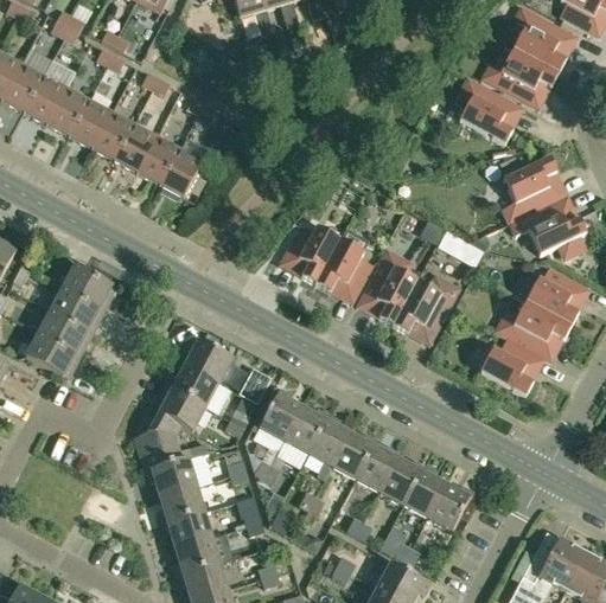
[(138,0),(138,1),(161,14),(168,0),(138,0)]
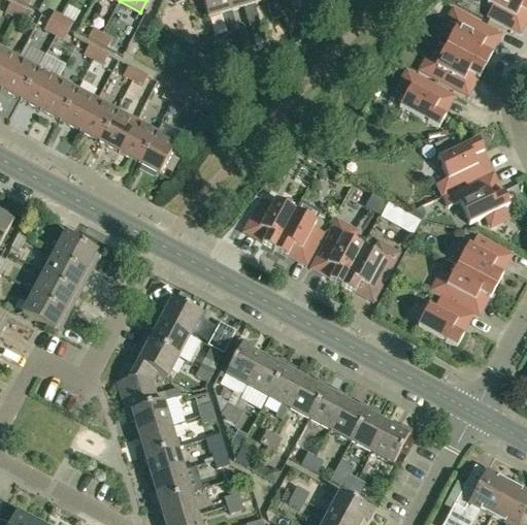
[(237,28),(232,9),(229,0),(203,0),(208,17),(222,12),(227,31),(237,28)]
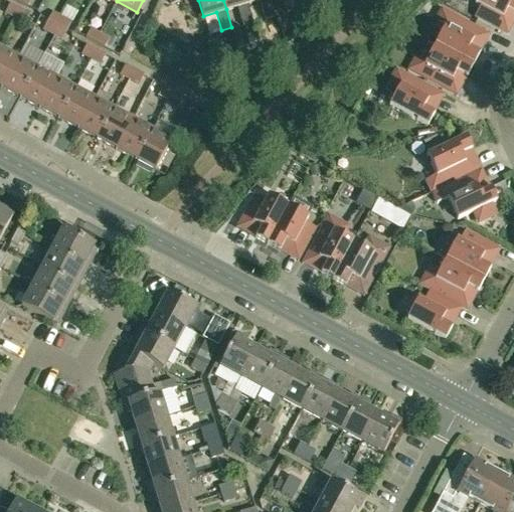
[(253,21),(248,2),(247,0),(223,0),(226,9),(238,5),(243,24),(253,21)]
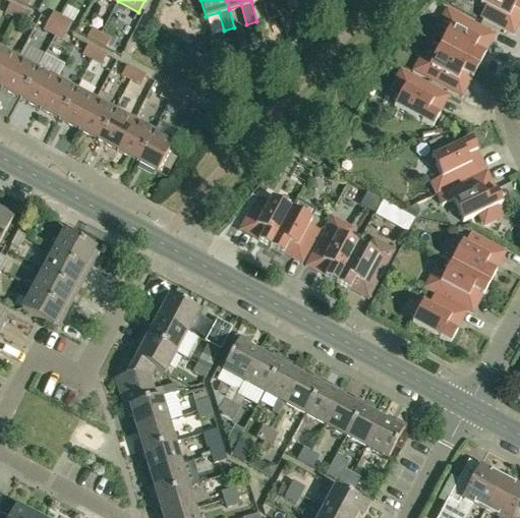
[(279,14),(274,0),(250,0),(251,2),(260,0),(264,0),(269,17),(279,14)]
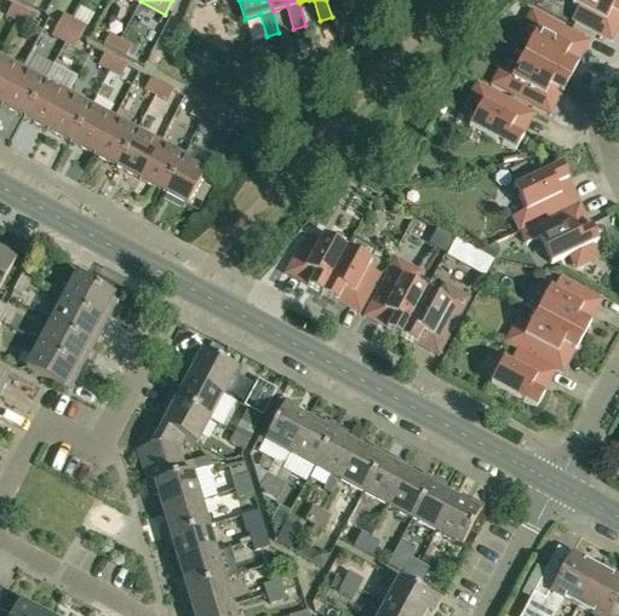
[(342,0),(347,13),(359,10),(355,0),(342,0)]
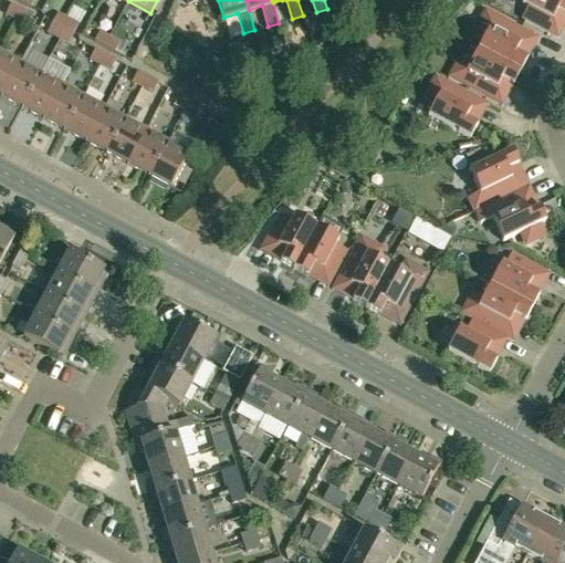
[(523,0),(523,1),(529,4),(523,17),(553,32),(564,11),(564,0),(523,0)]
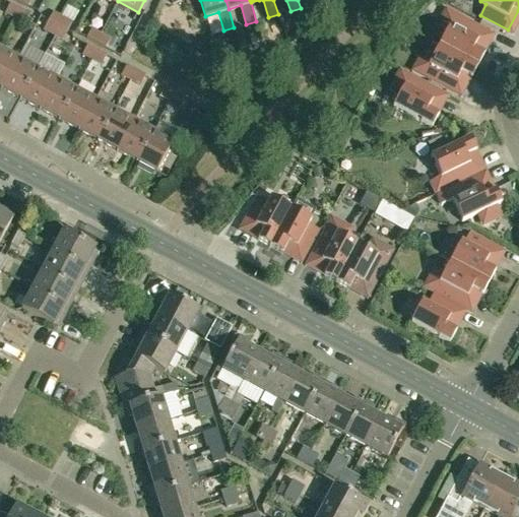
[(16,15),(20,7),(11,2),(7,10),(16,15)]
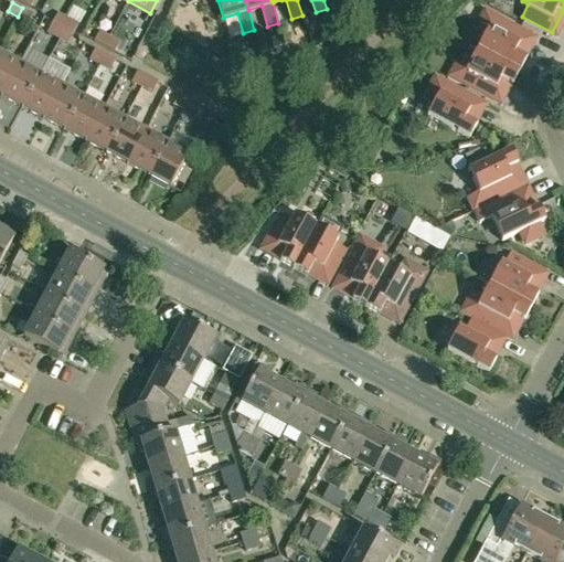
[(521,52),(532,32),(485,7),(478,19),(489,25),(478,46),(520,70),(528,55),(521,52)]
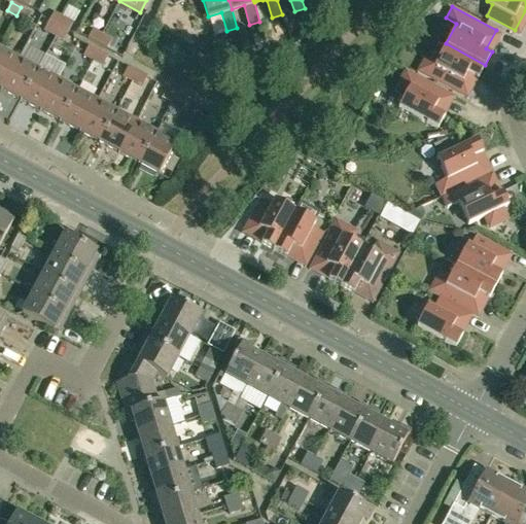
[(21,7),(16,15),(26,21),(31,12),(21,7)]
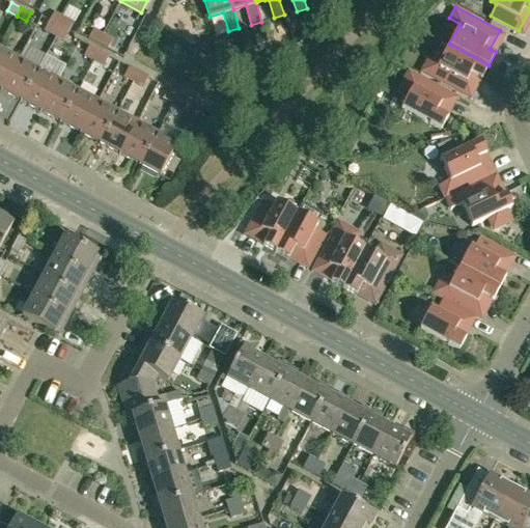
[(61,24),(65,15),(56,9),(51,19),(61,24)]
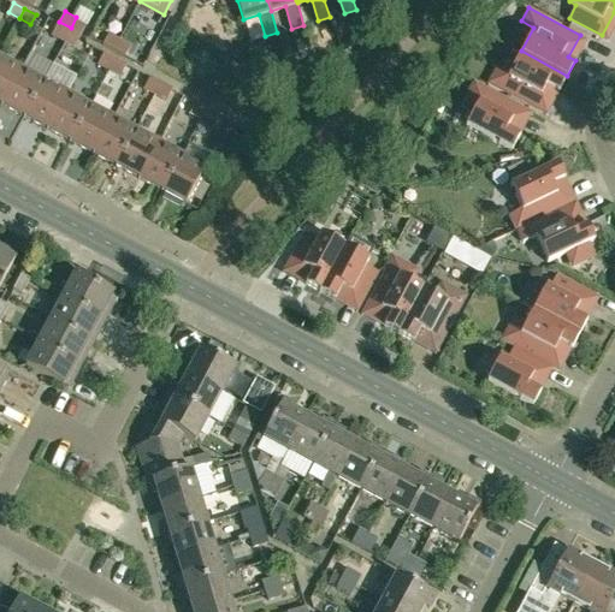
[(71,28),(82,34),(87,23),(76,17),(71,28)]
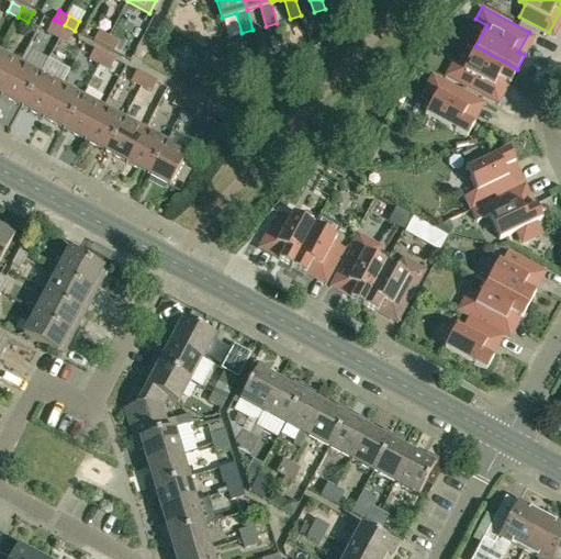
[(59,34),(65,25),(54,20),(49,29),(59,34)]
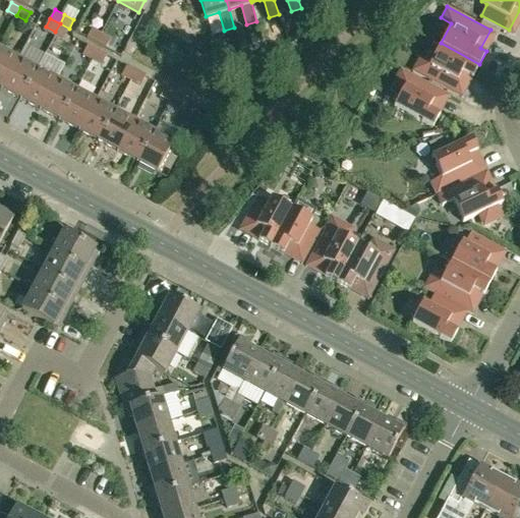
[(64,37),(69,29),(60,23),(55,32),(64,37)]
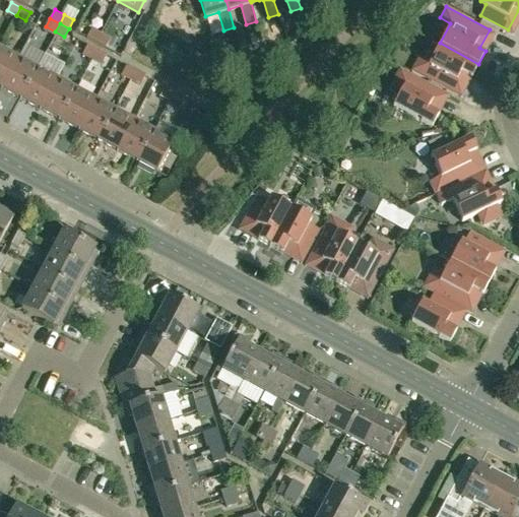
[(99,41),(103,31),(93,26),(88,36),(99,41)]
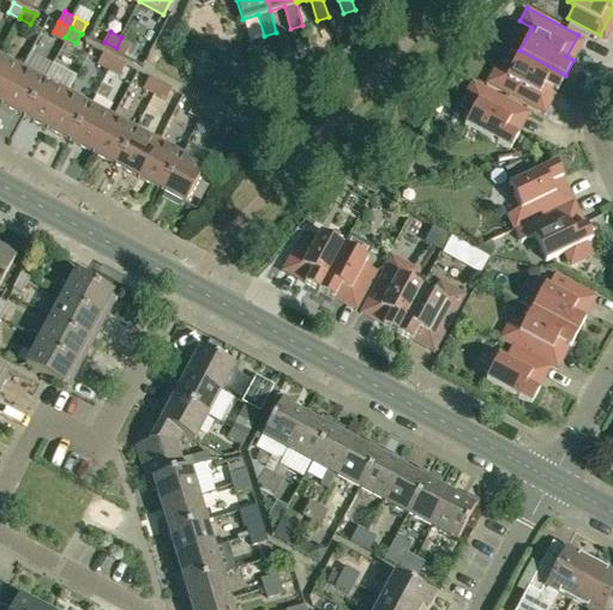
[(121,37),(116,48),(127,54),(133,43),(121,37)]
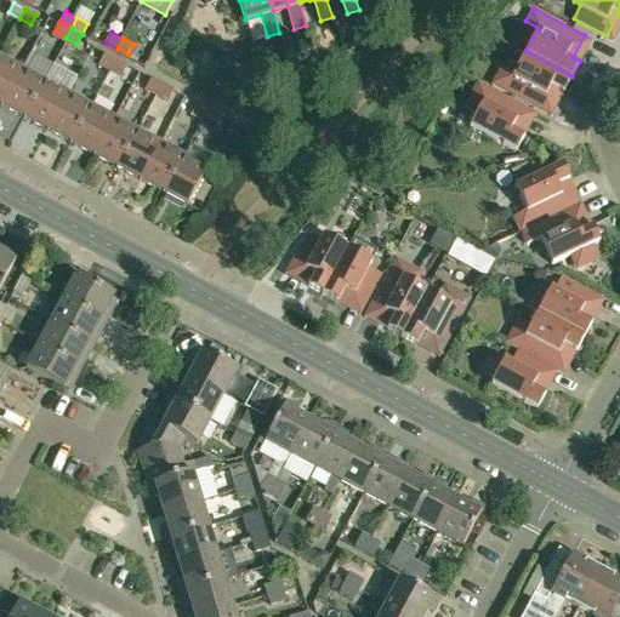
[(308,40),(299,43),(301,52),(311,50),(308,40)]
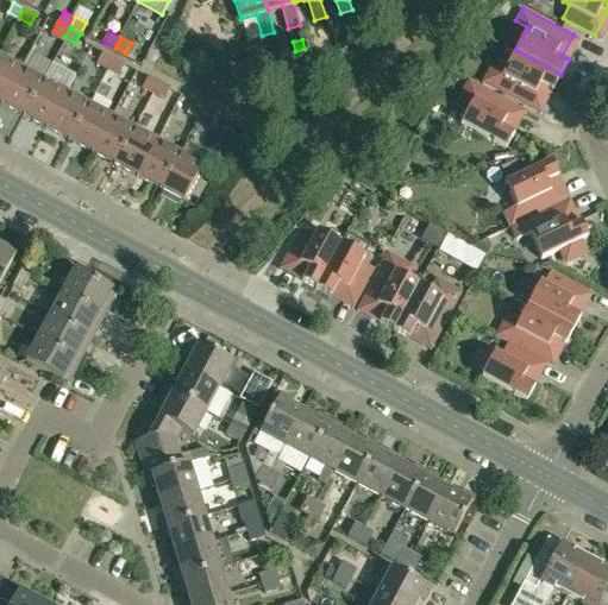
[(553,89),(561,75),(515,50),(502,74),(490,68),(483,80),(534,108),(546,86),(553,89)]
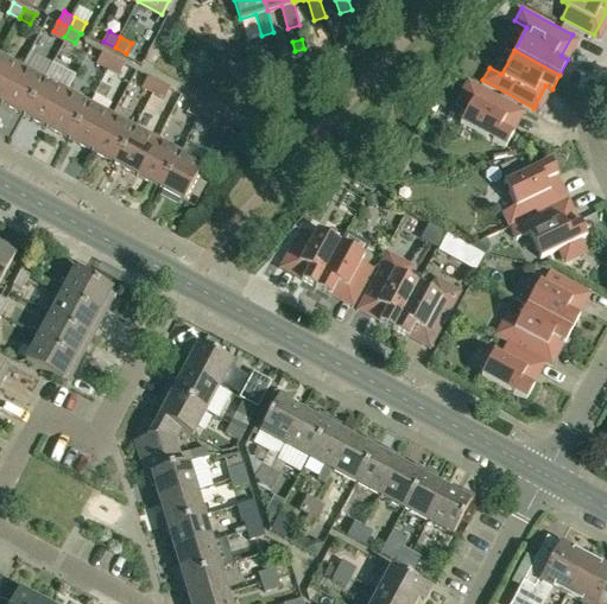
[(0,100),(2,101),(23,63),(0,51),(0,100)]
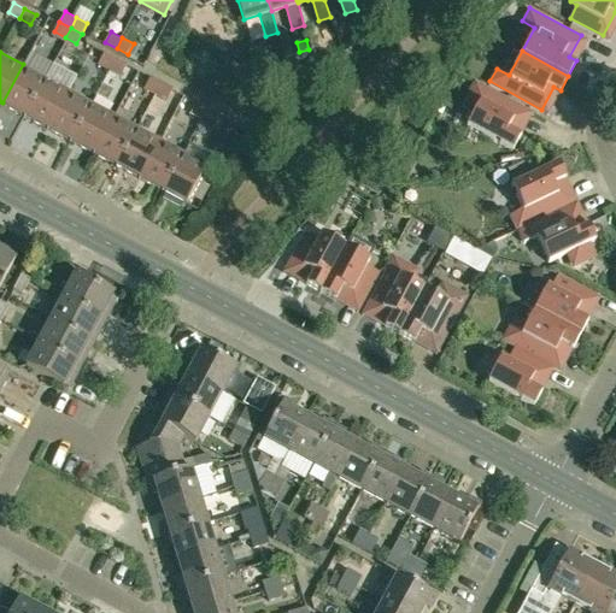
[(111,68),(116,58),(105,52),(100,62),(111,68)]
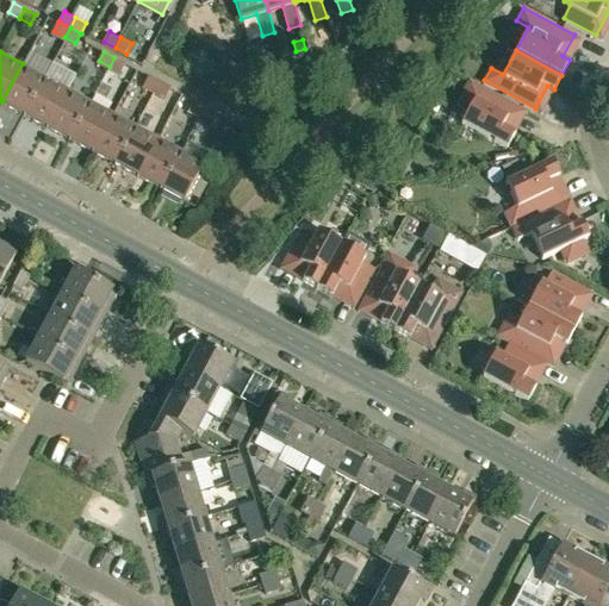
[(115,57),(110,67),(120,73),(126,63),(115,57)]
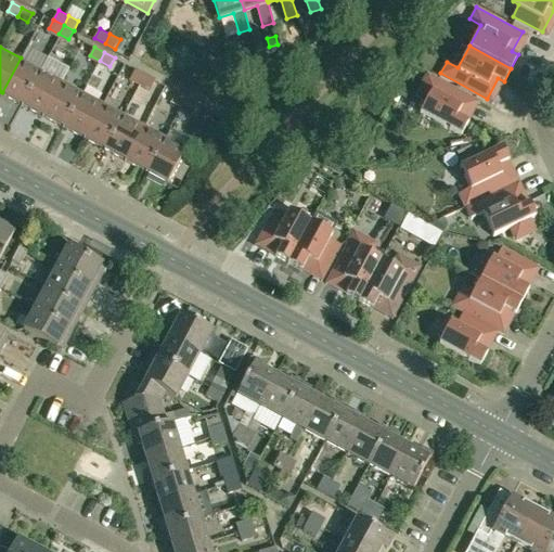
[(23,103),(41,69),(21,58),(2,92),(23,103)]
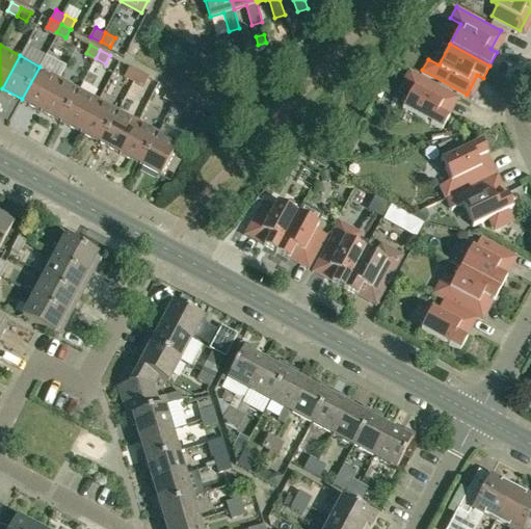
[(134,79),(139,71),(130,65),(125,74),(134,79)]
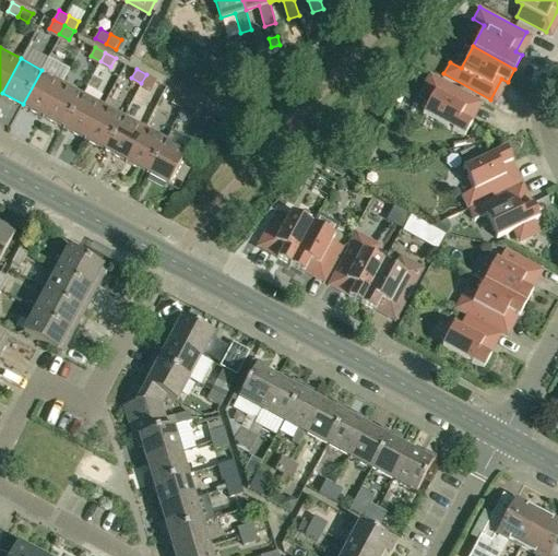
[(44,116),(62,81),(42,70),(23,104),(44,116)]
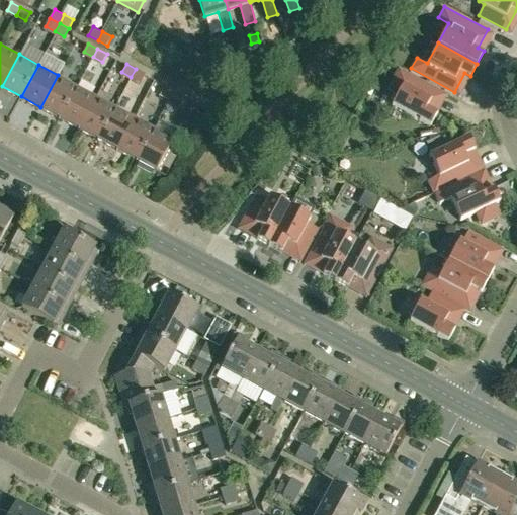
[(399,67),(388,87),(399,92),(393,103),(431,124),(438,111),(432,108),(442,90),(399,67)]
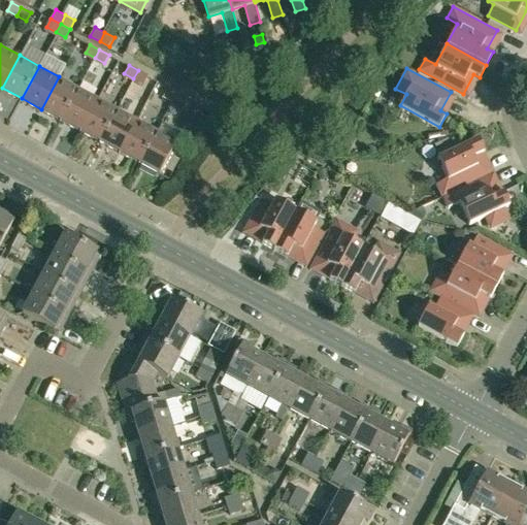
[(138,70),(133,78),(143,84),(147,75),(138,70)]
